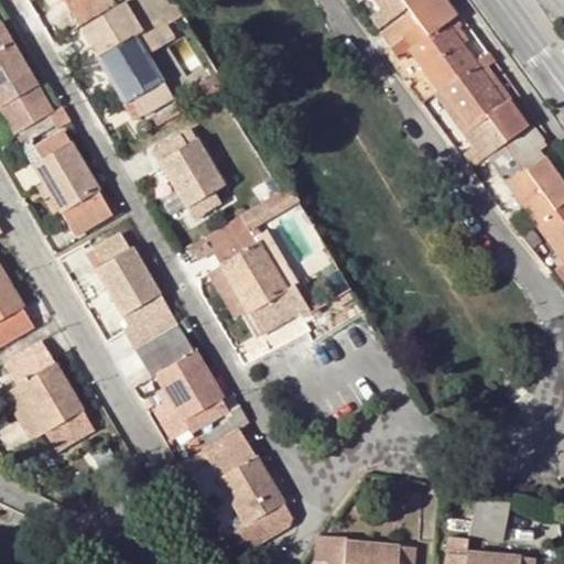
[(60,0),(76,26),(114,3),(111,0),(60,0)]
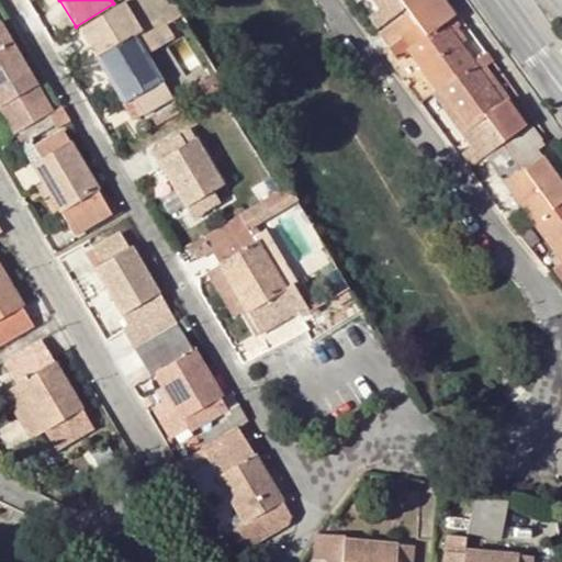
[(126,0),(115,7),(78,29),(122,103),(133,97),(143,113),(169,98),(132,36),(141,31),(134,20),(164,2),(163,0),(126,0)]
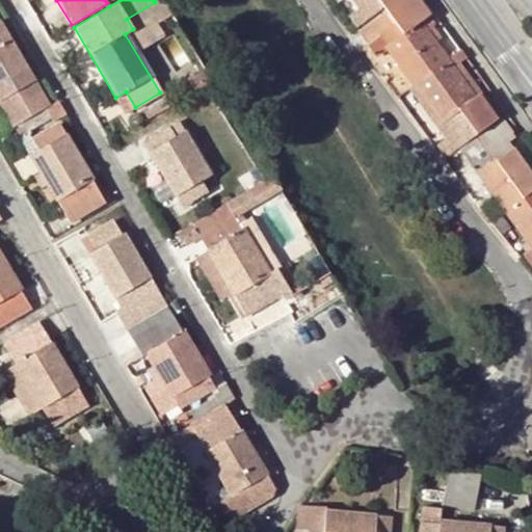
[(378,0),(351,0),(358,9),(347,18),(354,28),(384,6),(382,4),(378,0)]
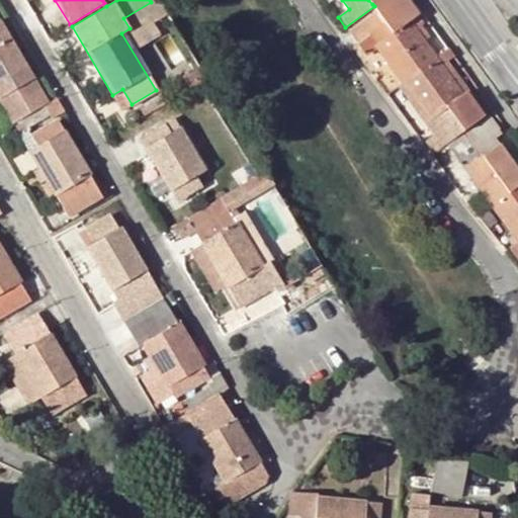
[(395,0),(377,13),(420,71),(435,60),(414,30),(425,22),(407,0),(395,0)]
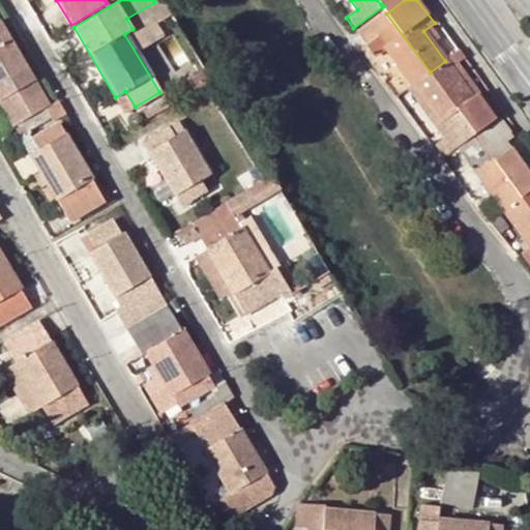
[(48,39),(49,41),(74,27),(109,6),(107,3),(71,25),(48,39)]
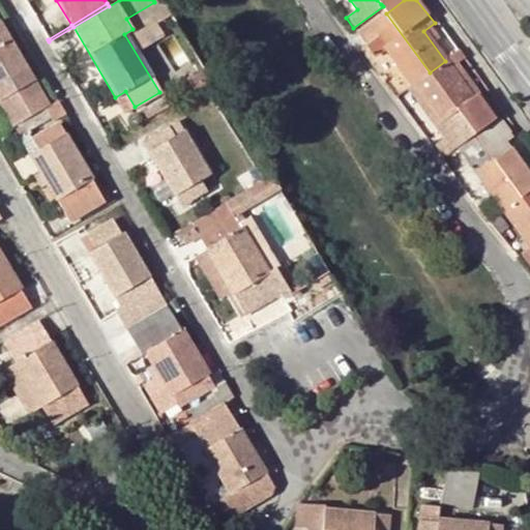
[(430,72),(386,13),(358,34),(375,58),(386,50),(411,85),(430,72)]
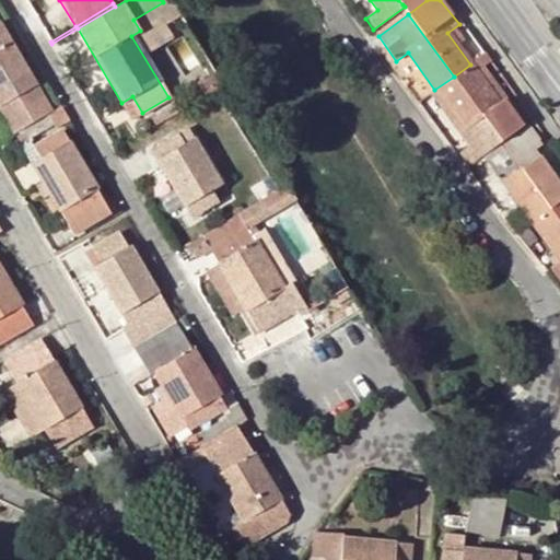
[(48,113),(50,112),(0,26),(0,109),(13,133),(48,113)]
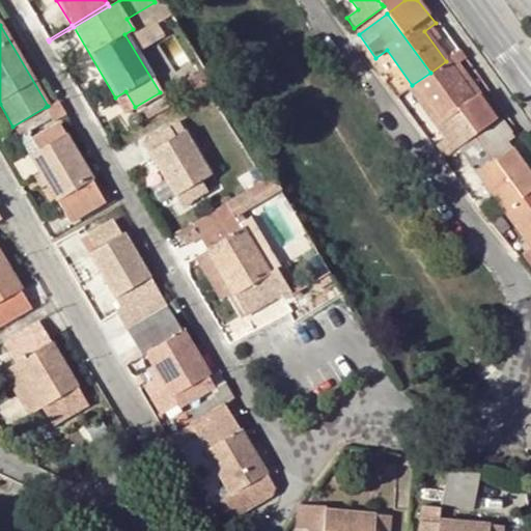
[(430,73),(475,134),(493,120),(475,95),(472,98),(453,73),(468,62),(460,51),(446,61),(430,73)]
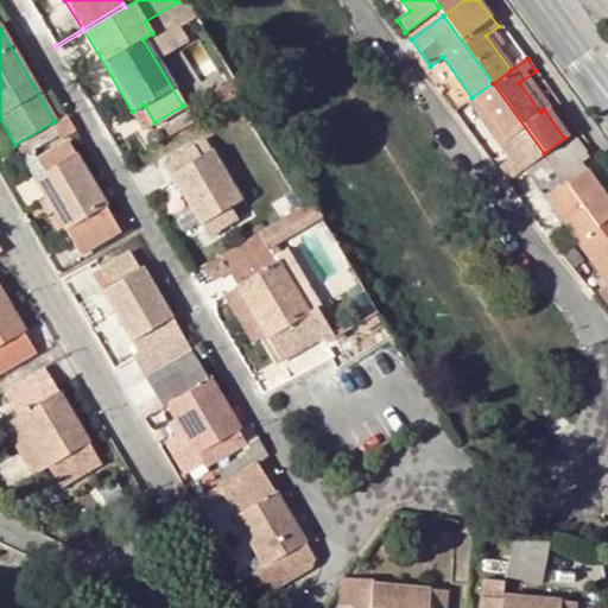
[(525,170),(545,154),(544,153),(493,83),(472,97),(505,141),(502,143),(513,157),(502,164),(513,178),(523,171),(525,170)]
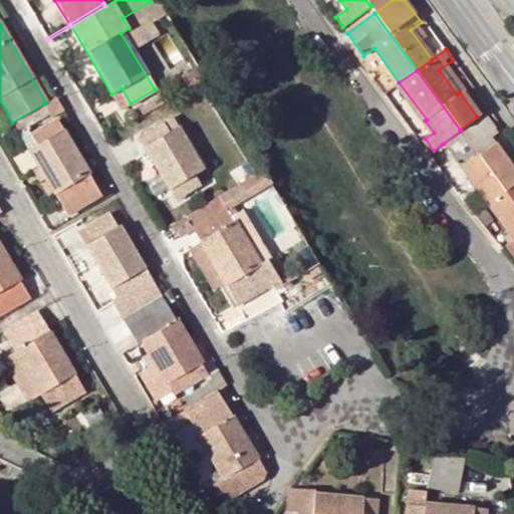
[(61,111),(53,97),(46,102),(44,103),(52,116),(61,111)]
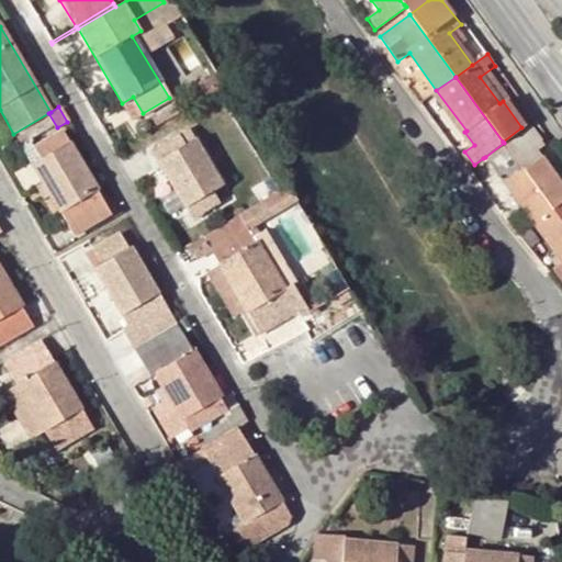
[(541,141),(529,124),(504,143),(552,208),(561,200),(561,189),(534,152),(541,146),(538,143),(541,141)]
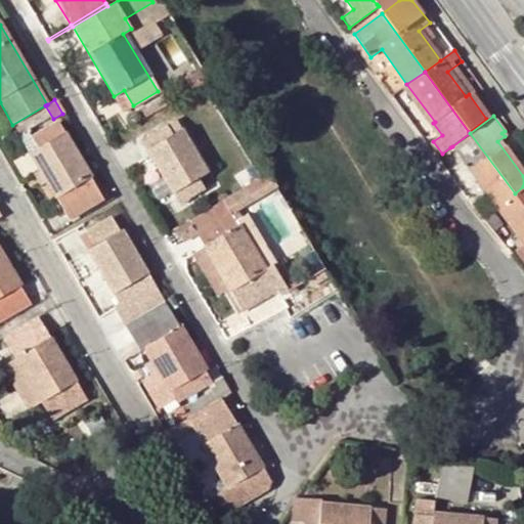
[(213,185),(173,119),(139,139),(179,205),(213,185)]
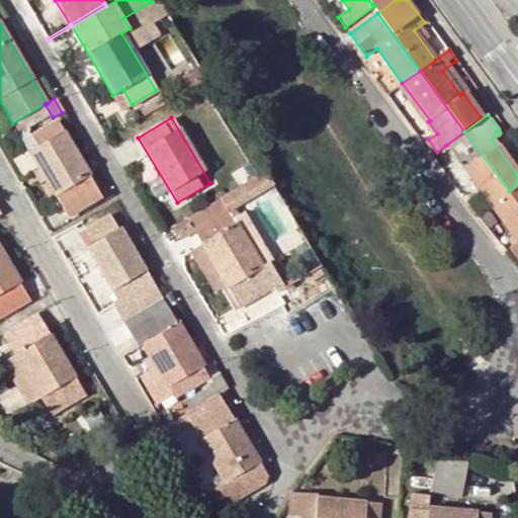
[(101,195),(58,121),(32,136),(38,146),(29,152),(68,214),(101,195)]
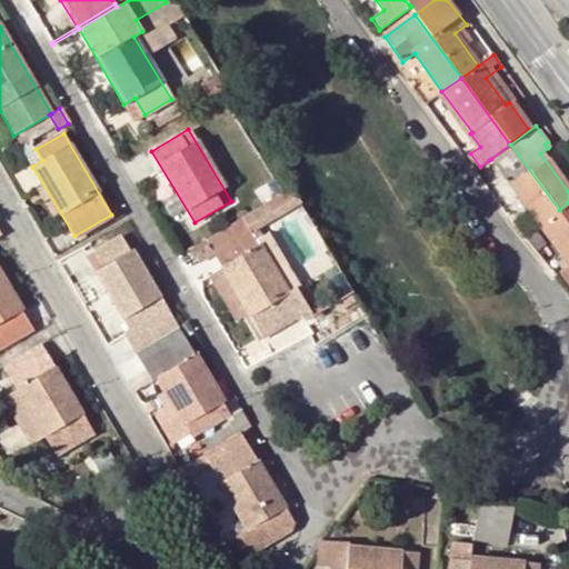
[(510,145),(491,159),(541,226),(559,210),(510,145)]
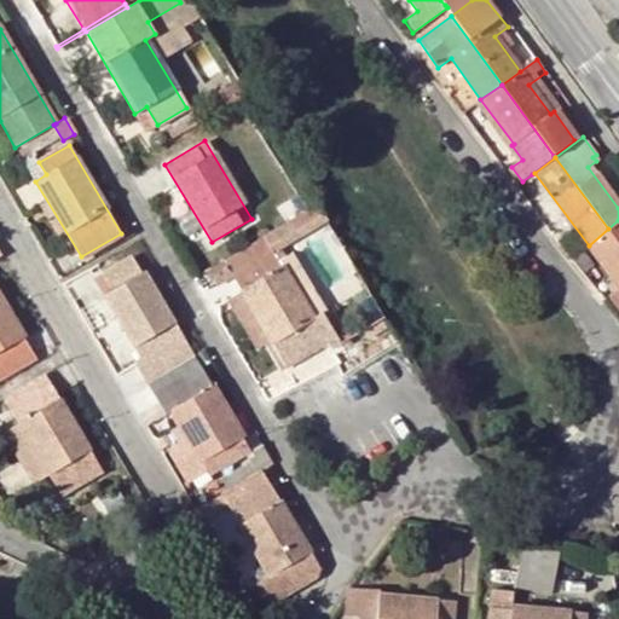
[(618,220),(608,229),(589,246),(618,287),(618,288),(608,296),(618,311),(618,220)]
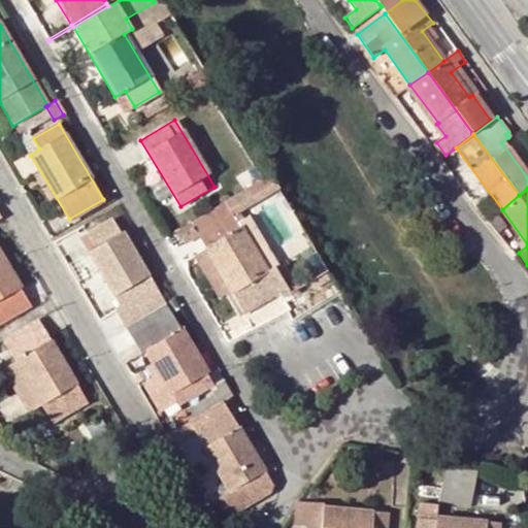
[(267,270),(254,250),(224,201),(189,222),(196,235),(204,249),(207,254),(229,291),(241,310),(275,291),(282,298),(289,294),(273,267),(267,270)]
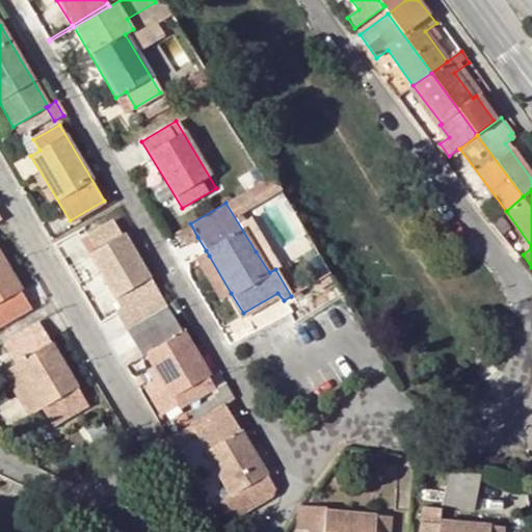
[(124,327),(164,303),(123,235),(121,236),(111,219),(79,238),(121,308),(114,311),(124,327)]
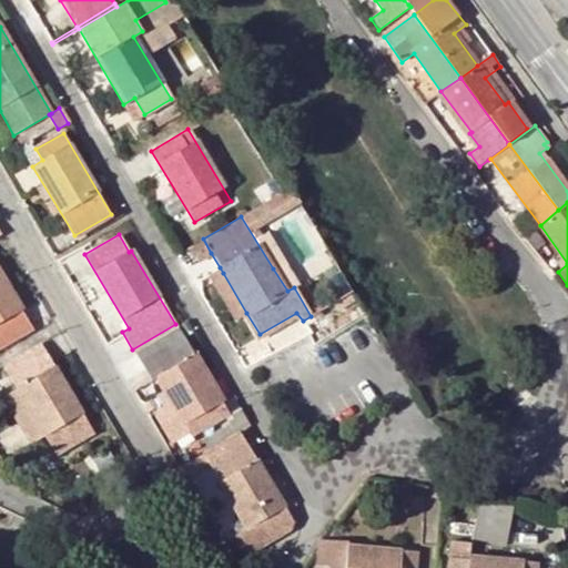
[(198,262),(211,253),(203,239),(189,247),(198,262)]
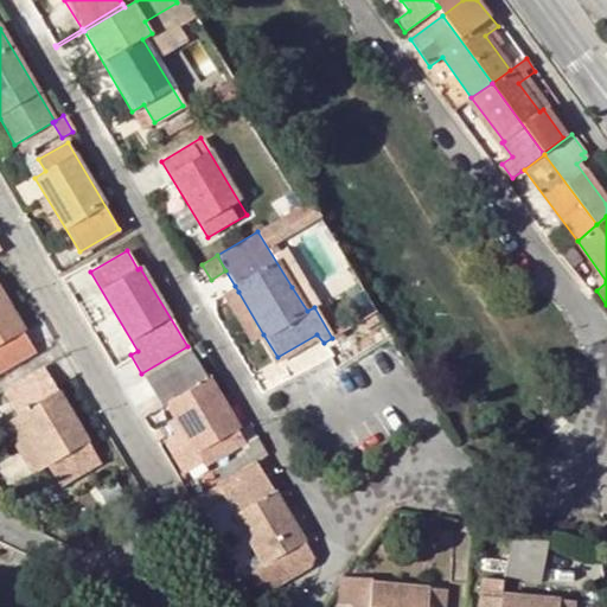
[(292,287),(307,311),(314,307),(319,304),(304,280),(292,287)]
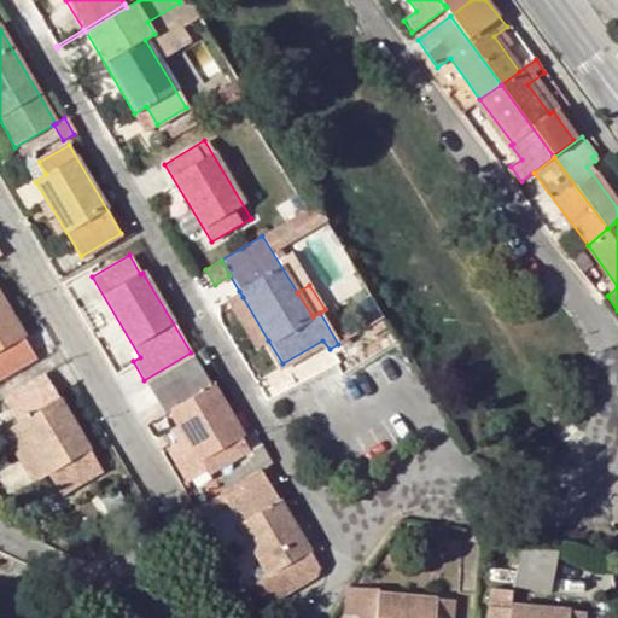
[(233,303),(243,297),(239,291),(229,297),(233,303)]
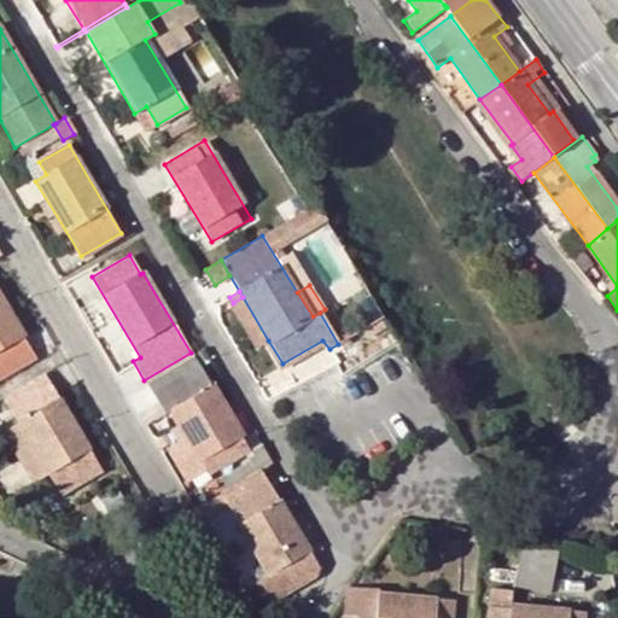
[(256,348),(268,340),(243,297),(233,303),(229,305),(256,348)]
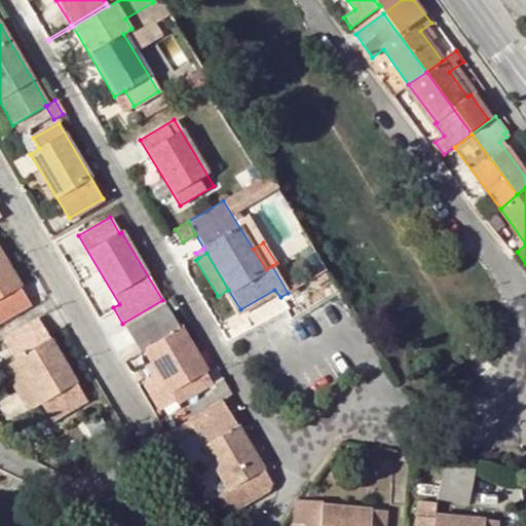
[(0,322),(29,305),(0,256),(0,322)]
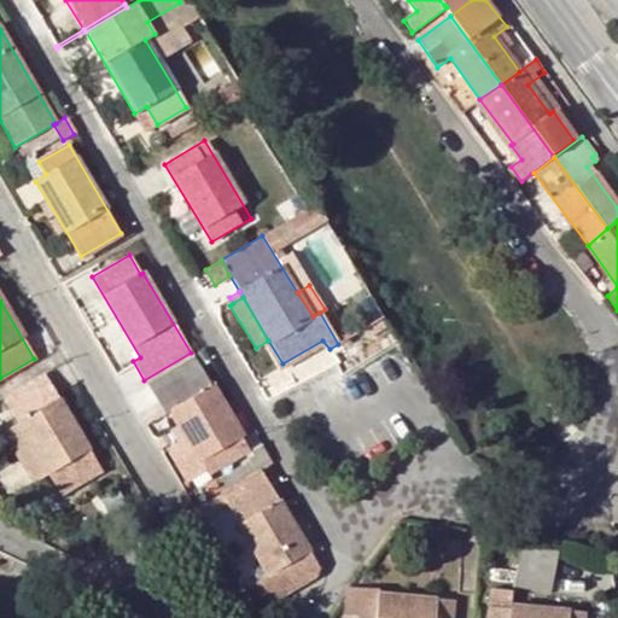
[(249,450),(194,359),(147,386),(164,415),(172,412),(209,474),(249,450)]
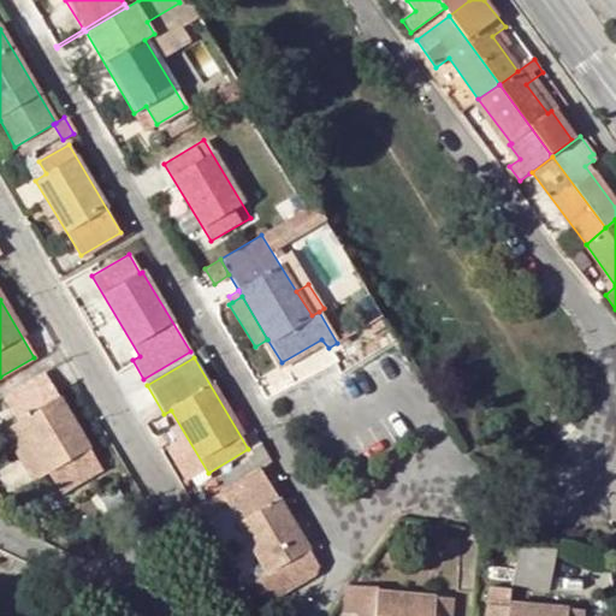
[(42,372),(4,396),(18,422),(48,474),(59,491),(99,468),(42,372)]
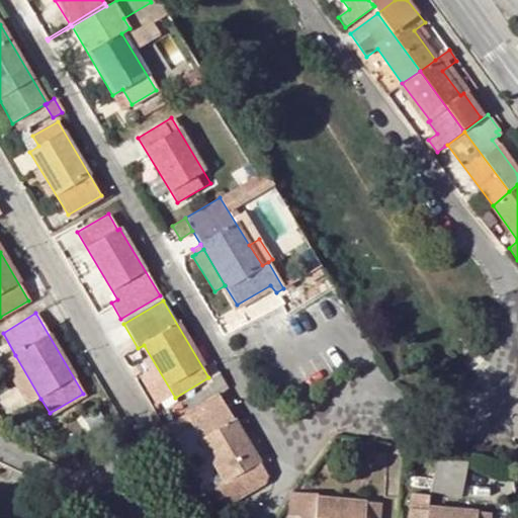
[(29,406),(40,399),(15,355),(3,363),(29,406)]
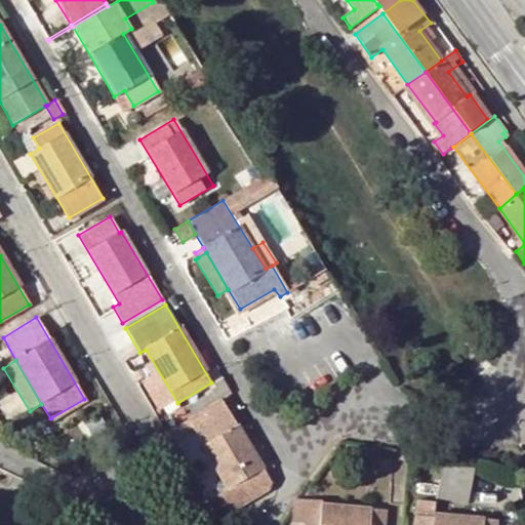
[(164,429),(220,398),(228,394),(220,382),(157,418),(164,429)]
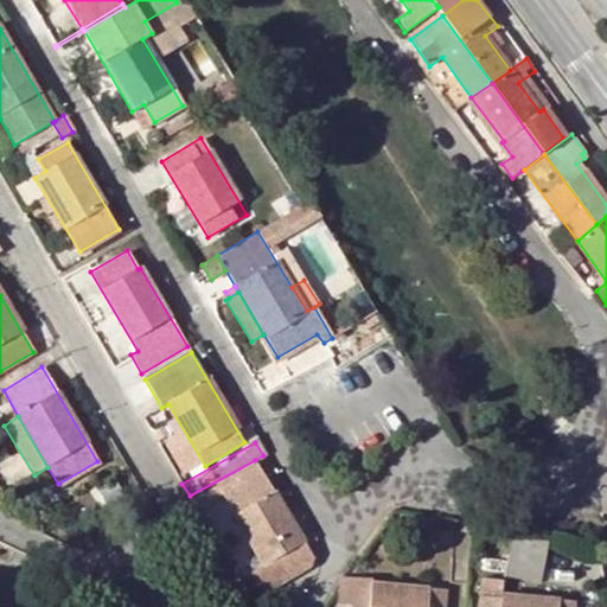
[(312,570),(313,556),(255,460),(190,496),(196,506),(221,492),(262,561),(248,569),(256,585),(269,592),(312,570)]
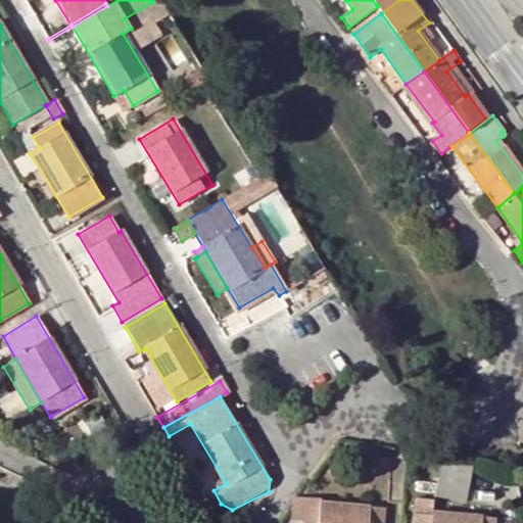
[(467,486),(471,468),(442,462),(437,480),(467,486)]
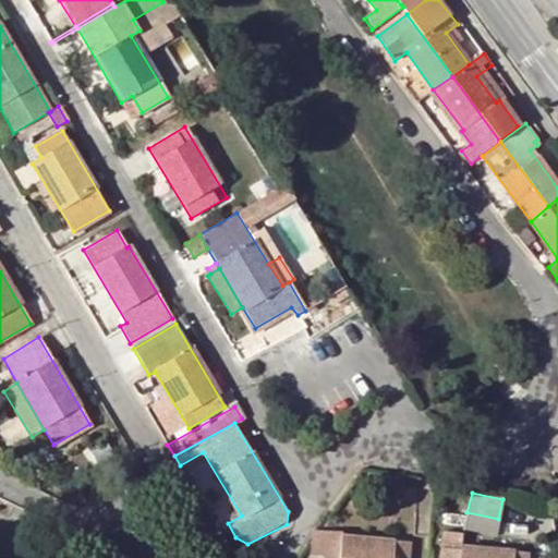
[(460,547),(461,534),(443,533),(440,557),(525,557),(526,553),(460,547)]
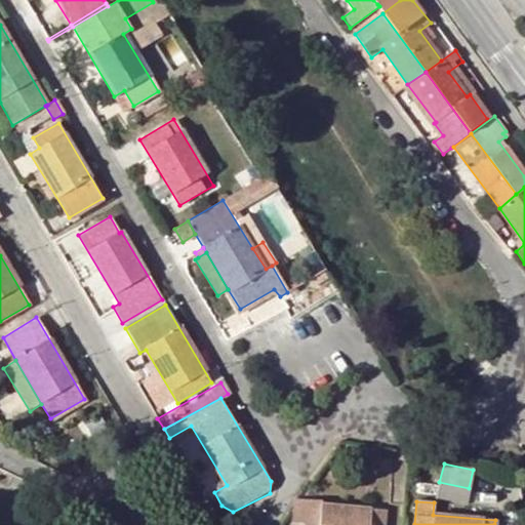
[(380,524),(381,510),(293,502),(292,524),(380,524)]
